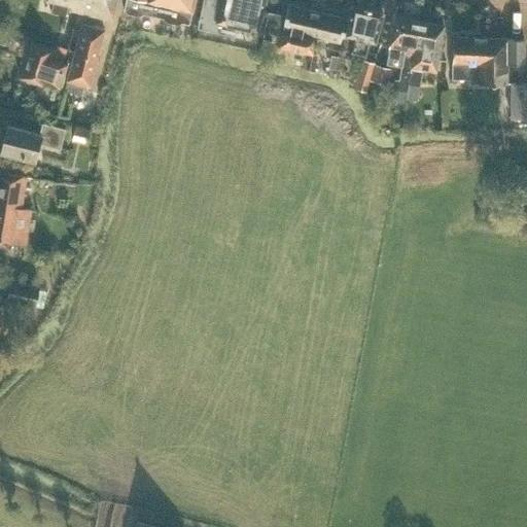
[(66,14),(68,5),(71,6),(70,10),(80,12),(112,21),(116,0),(46,0),(54,2),(50,11),(66,14)]
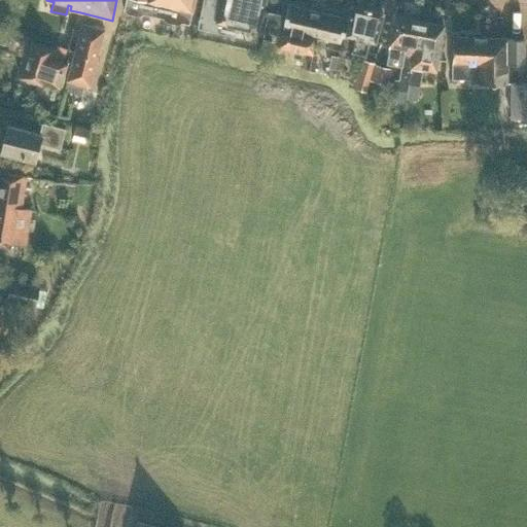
[(125,0),(124,9),(127,11),(139,14),(142,13),(145,0),(125,0)]
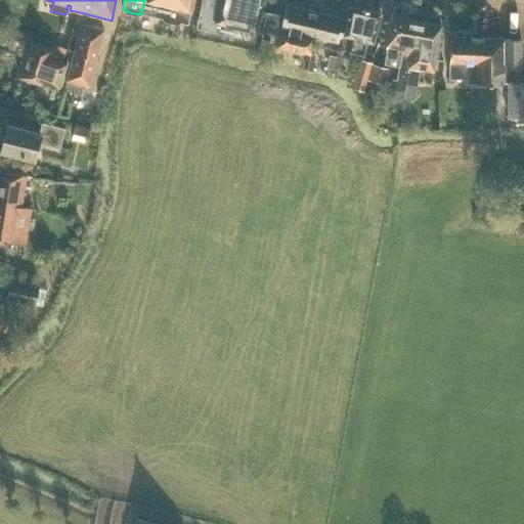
[(144,0),(141,13),(160,17),(188,24),(193,0),(144,0)]
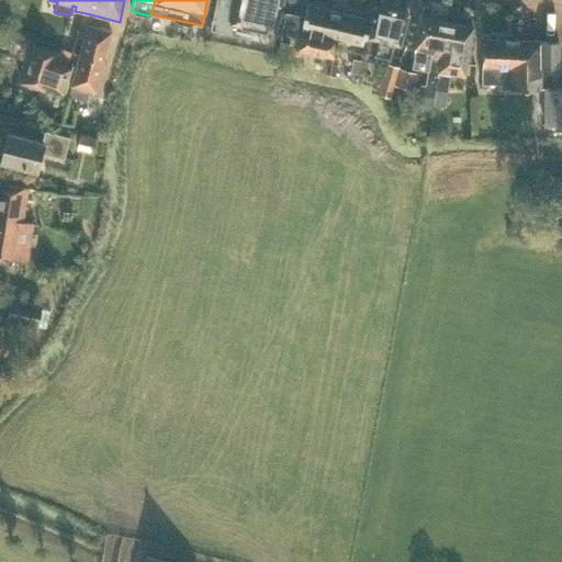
[(253,27),(272,32),(277,33),(282,0),(216,0),(211,29),(250,37),(253,27)]
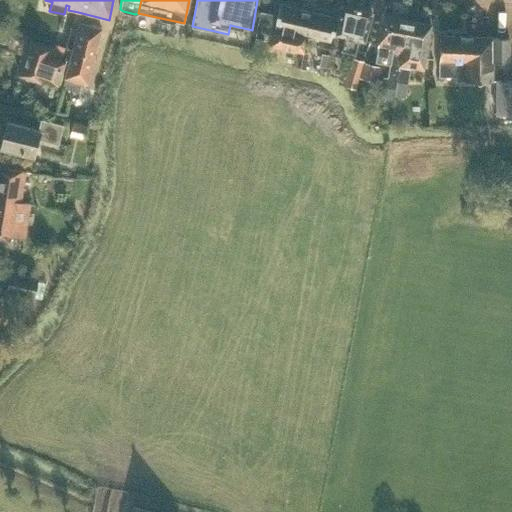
[(304,53),(306,36),(293,34),(299,9),(298,9),(279,5),(277,15),(261,12),(256,31),(273,35),(270,45),(303,53),(304,53)]
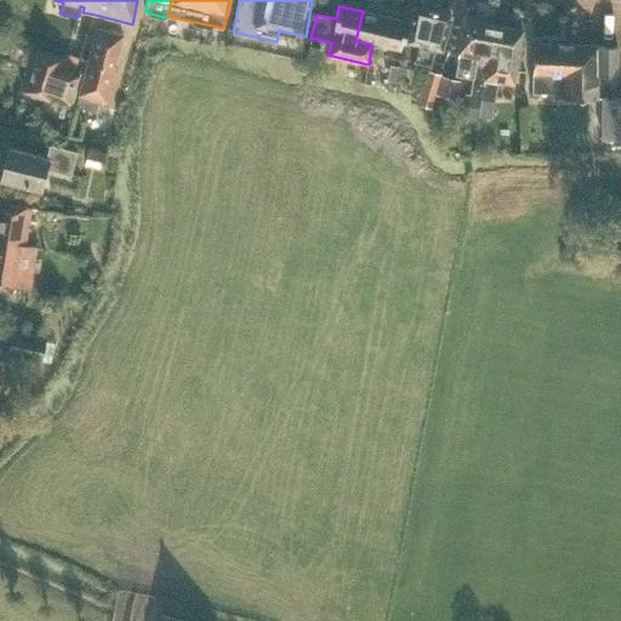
[(451,16),(412,7),(408,43),(419,45),(415,61),(429,64),(434,49),(442,50),(451,16)]
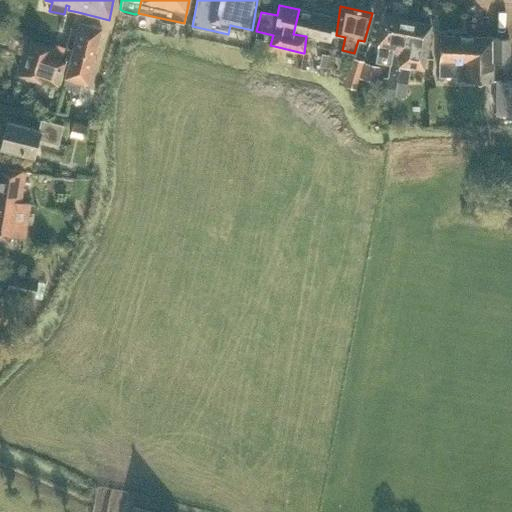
[(335,18),(299,9),(293,34),(306,36),(330,41),(335,18)]
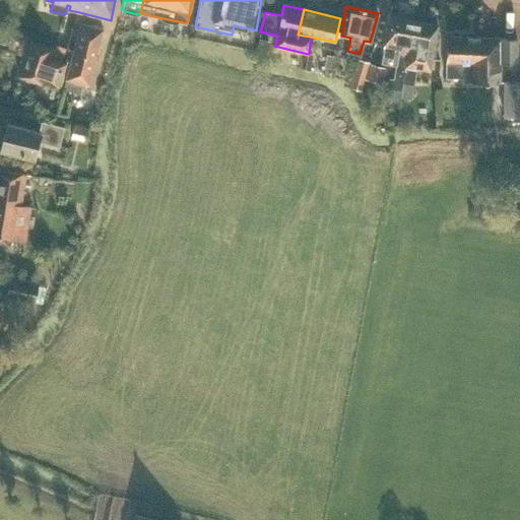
[(386,88),(400,91),(413,20),(390,16),(383,51),(381,64),(395,66),(393,77),(389,76),(386,88)]
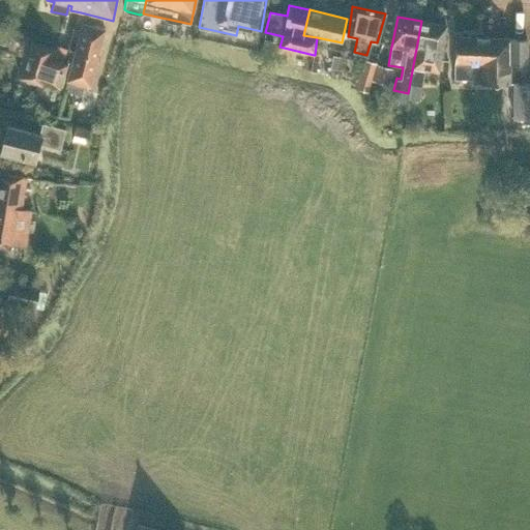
[(438,70),(440,60),(446,25),(421,21),(408,93),(409,93),(408,98),(419,100),(421,86),(424,68),(438,70)]
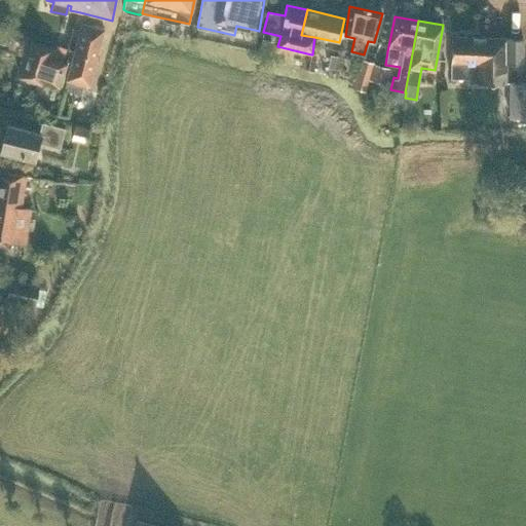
[(89,86),(97,59),(105,30),(82,24),(74,52),(67,80),(64,89),(81,95),(84,85),(89,86)]
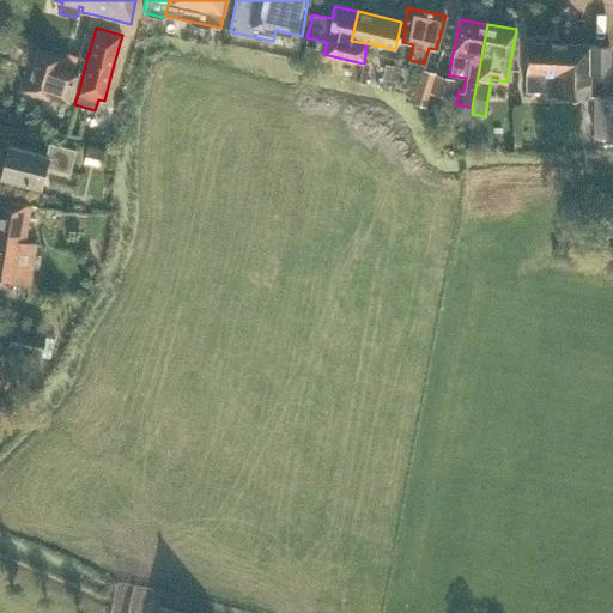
[(546,97),(589,97),(590,73),(610,74),(610,47),(590,46),(590,44),(527,43),(526,91),(547,92),(546,97)]
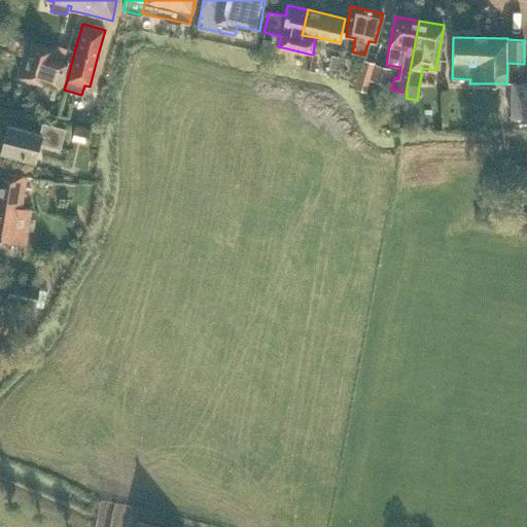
[(262,39),(260,51),(270,54),(272,41),(262,39)]
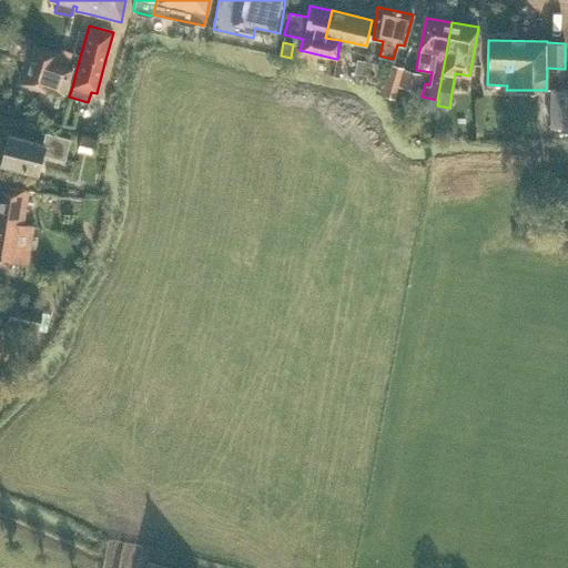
[(47,88),(64,94),(72,69),(54,63),(58,53),(33,46),(21,83),(46,91),(47,88)]
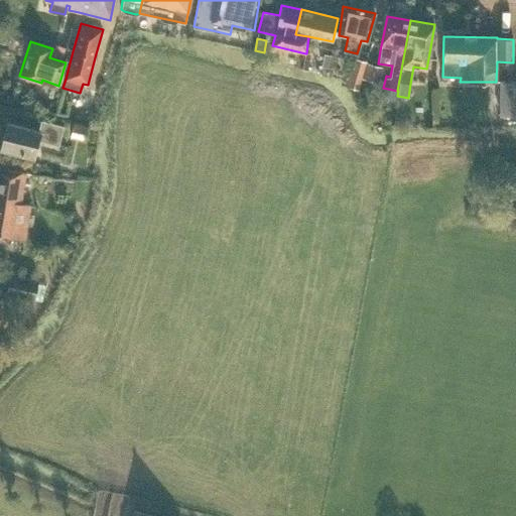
[(333,55),(325,53),(323,66),(331,68),(333,55)]
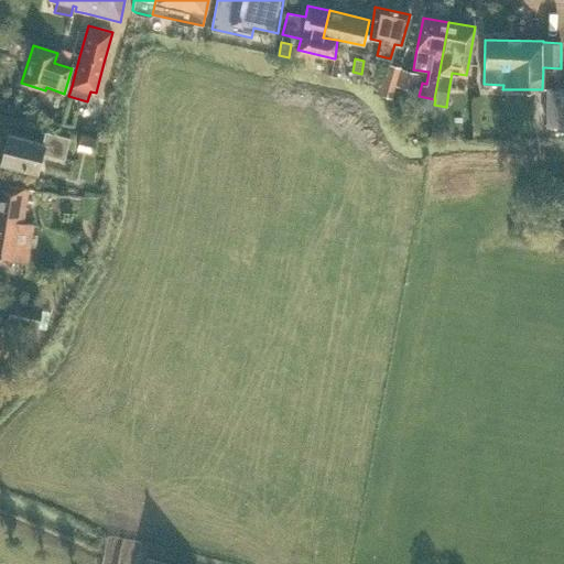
[(391,97),(393,89),(400,67),(390,64),(383,86),(378,84),(376,93),(391,97)]
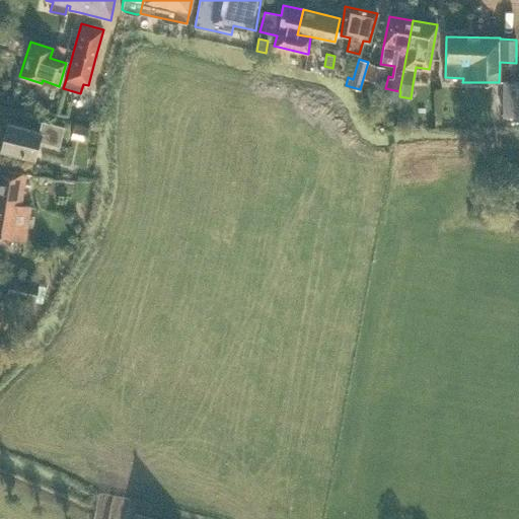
[(369,63),(365,78),(379,82),(383,67),(369,63)]
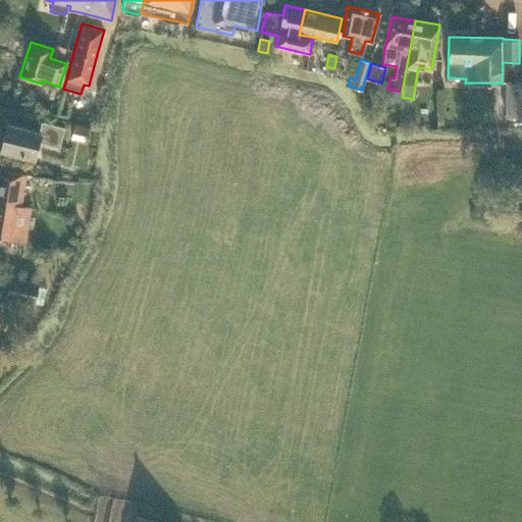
[(506,117),(521,117),(521,116),(521,82),(506,82),(506,117)]
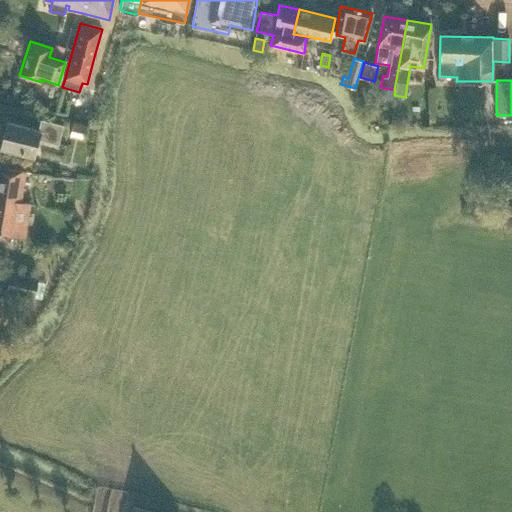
[(39,130),(7,122),(0,147),(33,155),(38,138),(58,143),(63,125),(41,120),(39,130)]
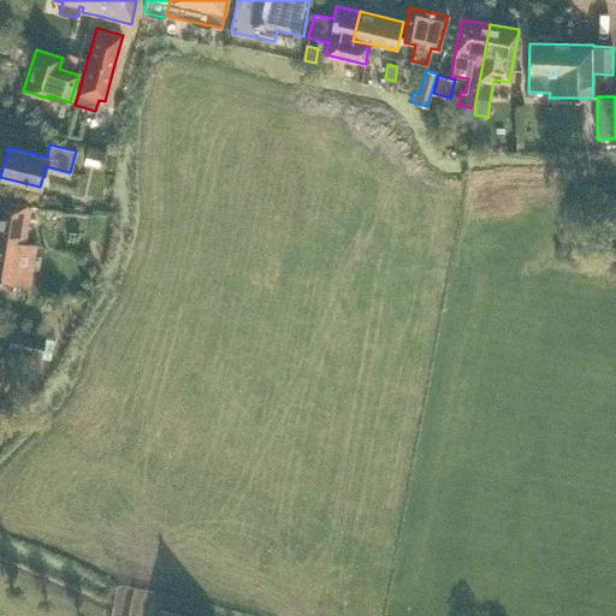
[(100,169),(105,150),(89,146),(84,164),(100,169)]
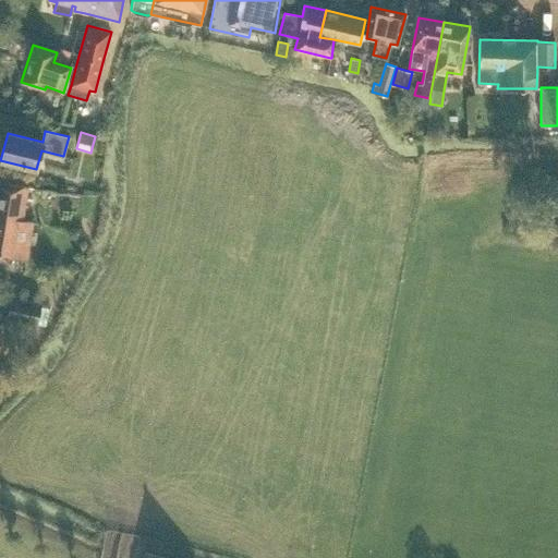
[(0,182),(0,261),(11,263),(12,258),(26,261),(33,221),(22,220),(28,186),(0,182)]
